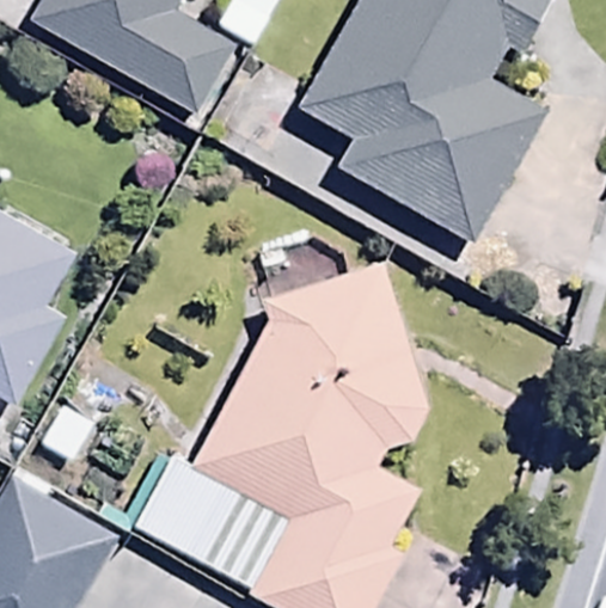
[(41,0),(30,22),(200,115),(238,45),(177,11),(183,0),(41,0)]
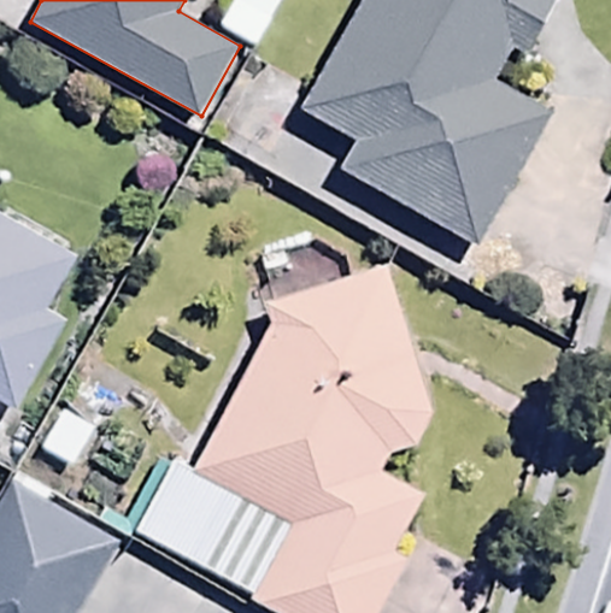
[(235,0),(219,25),(256,48),(287,0),(235,0)]
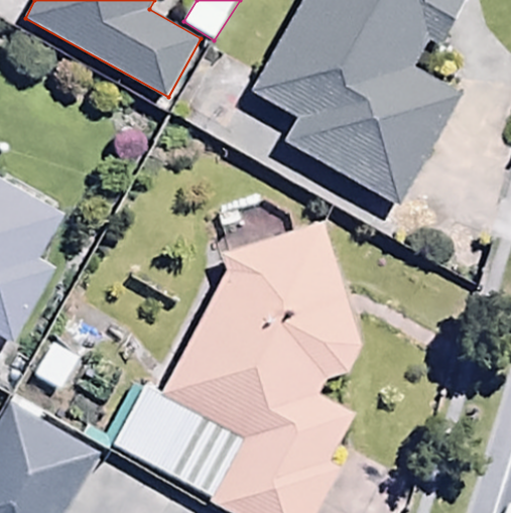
[(302,0),(251,92),(297,118),(284,140),(397,205),(459,96),(413,71),(434,34),(438,36),(459,0),(302,0)]
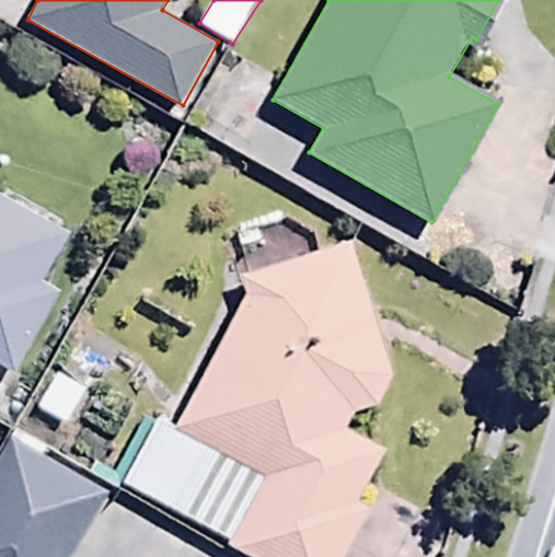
[(0,363),(14,371),(55,293),(39,286),(66,233),(0,198),(0,363)]
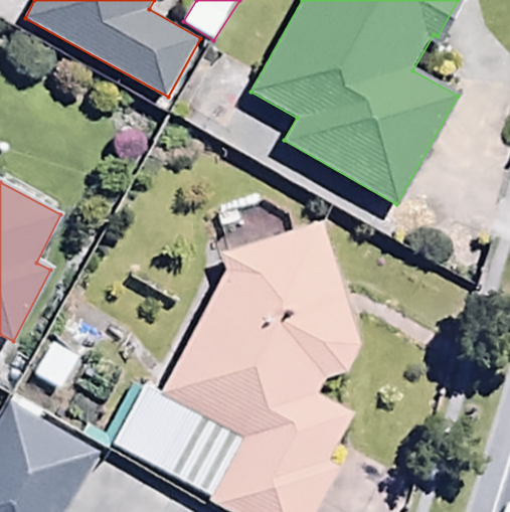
[(223,252),(224,269),(161,392),(144,383),(112,445),(212,497),(210,501),(230,511),(312,511),(344,451),(334,445),(351,411),(319,394),(330,372),(345,380),(363,346),(328,225),(317,220),(223,252)]
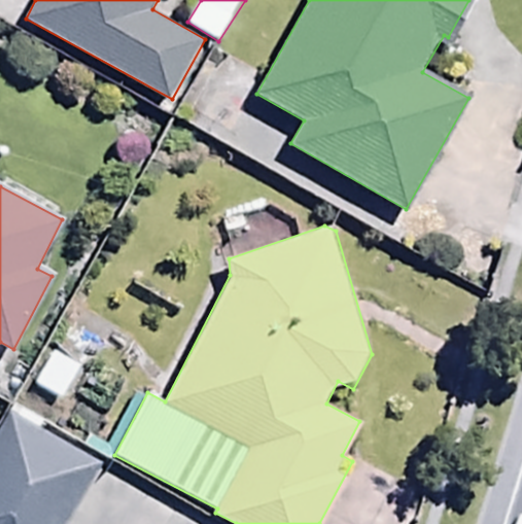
[(62,523),(95,467),(6,416),(0,426),(0,523),(62,523)]
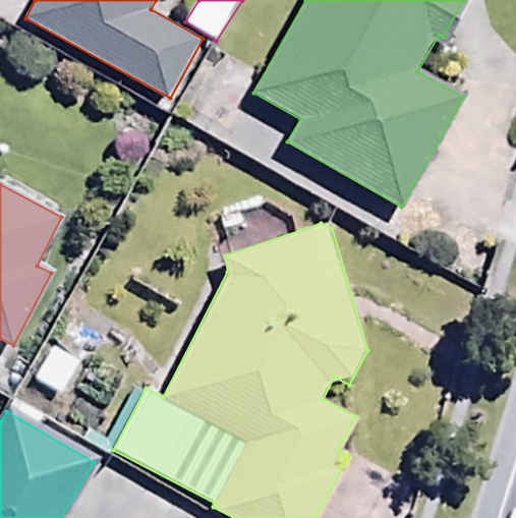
All buildings are outlined.
